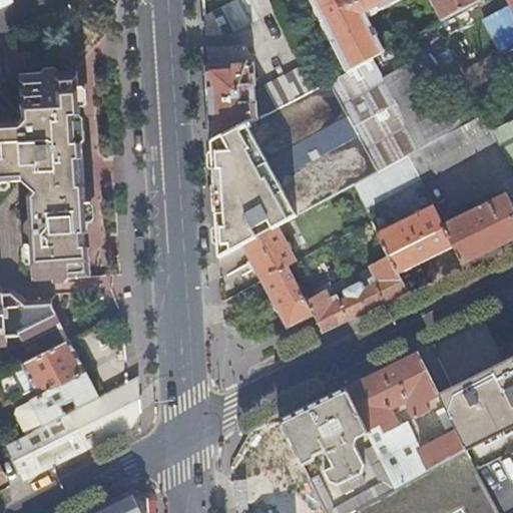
[(274,13),(266,0),(234,0),(204,16),(205,36),(227,36),(274,13)]
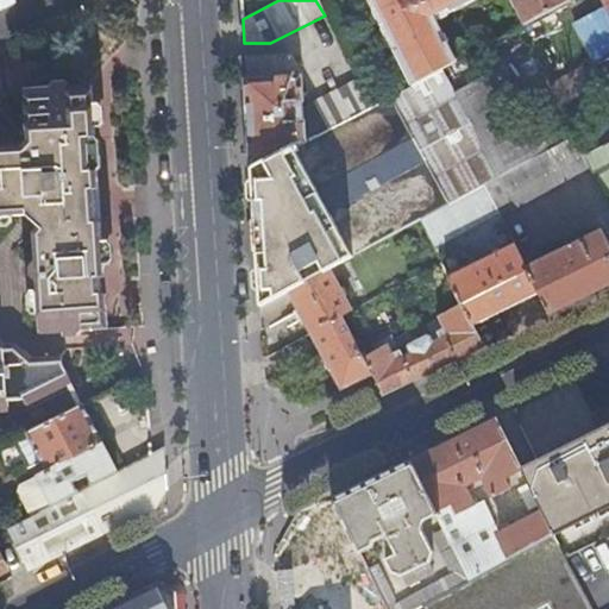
[(366,0),(412,87),(441,71),(457,63),(434,19),(472,0),(510,0),(525,26),(571,1),(570,0),(366,0)]
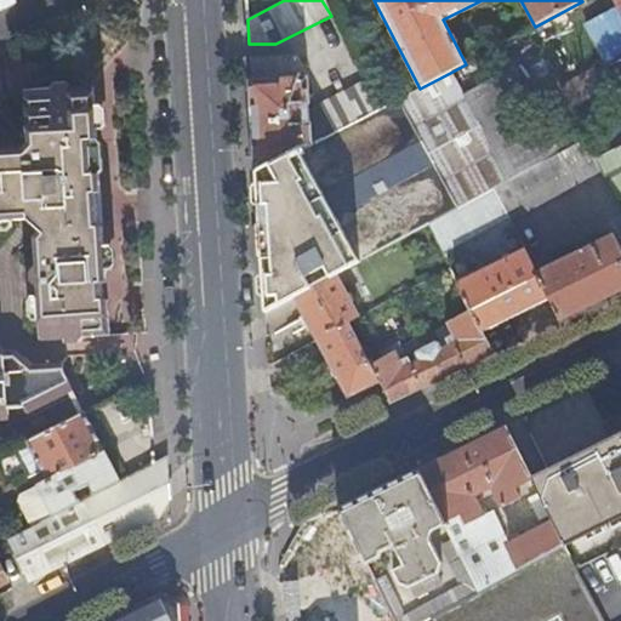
[(620,55),(593,70),(598,80),(609,98),(620,91),(616,83),(620,79),(620,55)]
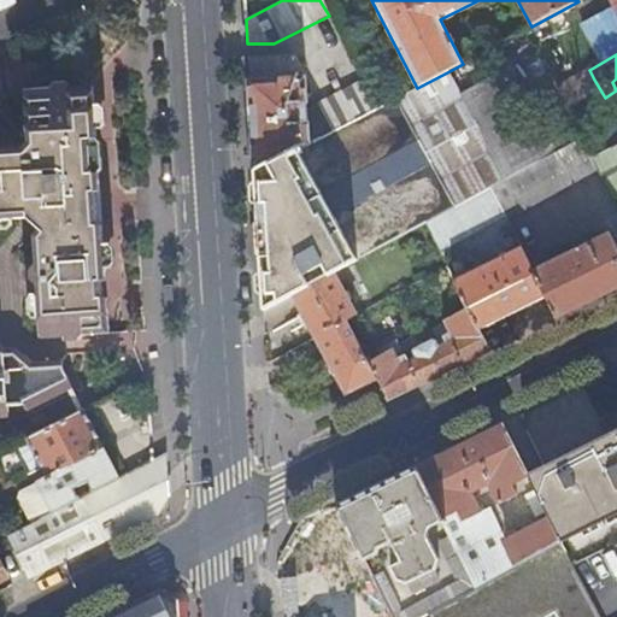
[(256,175),(377,110),(363,82),(316,107),(306,113),(304,70),(297,56),(248,59),(253,128),(256,175)]
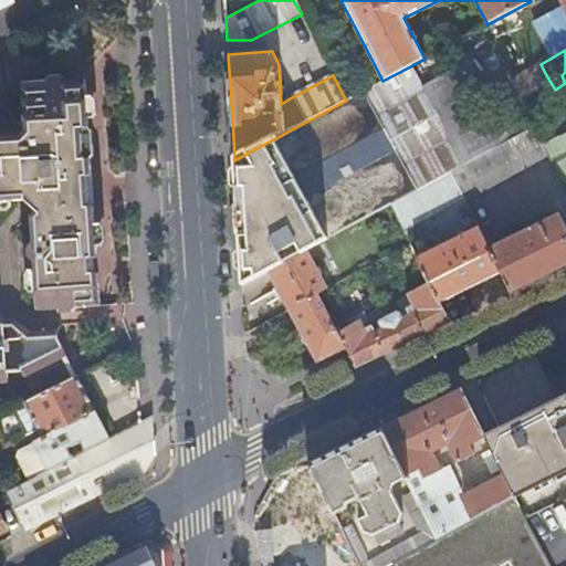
[(489,103),(484,95),(468,63),(421,87),(463,165),(510,139),(489,103)]
